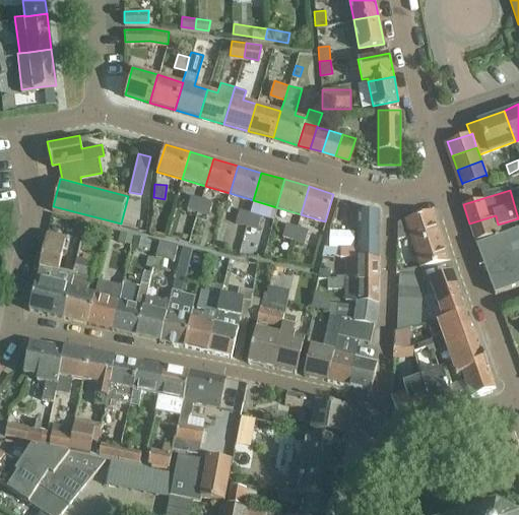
[(197,210),(201,197),(191,194),(187,206),(197,210)]
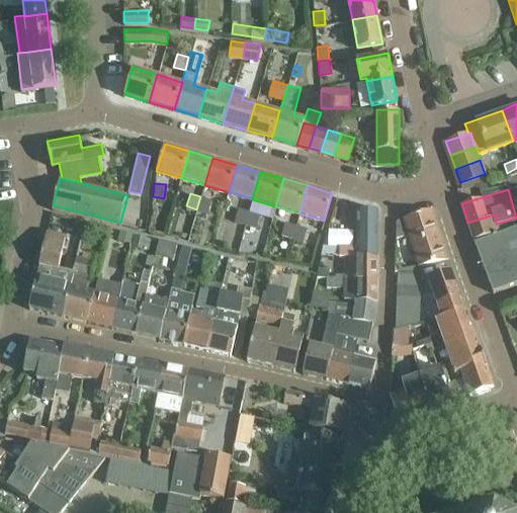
[(196,209),(207,212),(210,200),(200,196),(196,209)]
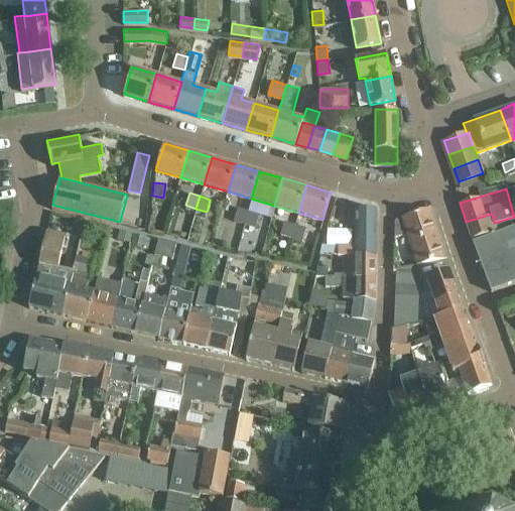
[(247,210),(237,207),(233,220),(243,223),(247,210)]
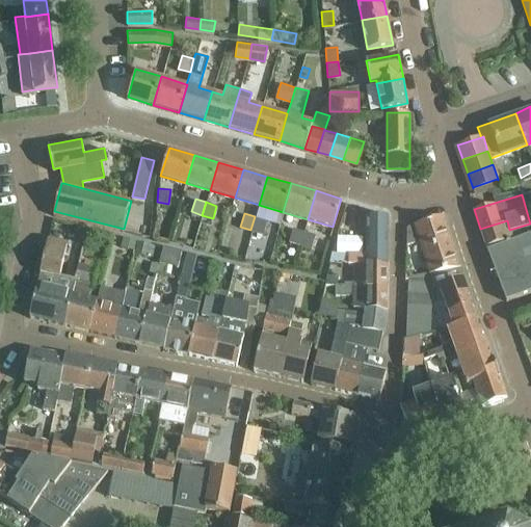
[(367,213),(366,253),(366,261),(387,261),(388,213),(367,213)]
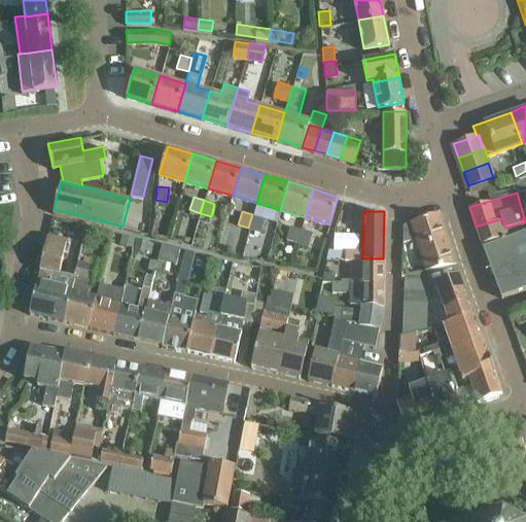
[(457,264),(440,212),(404,223),(404,240),(414,237),(424,271),(427,270),(457,264)]
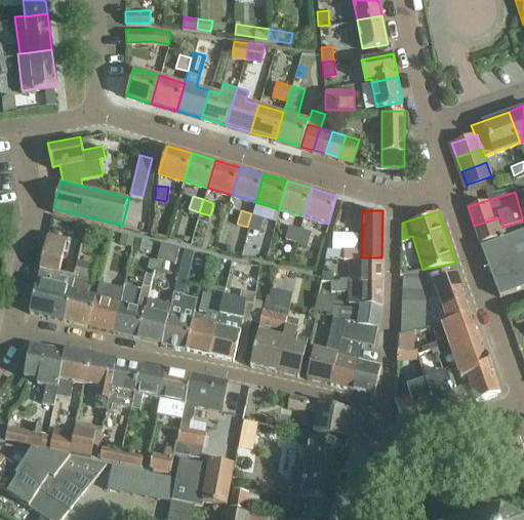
[(251,213),(247,227),(259,230),(263,216),(251,213)]
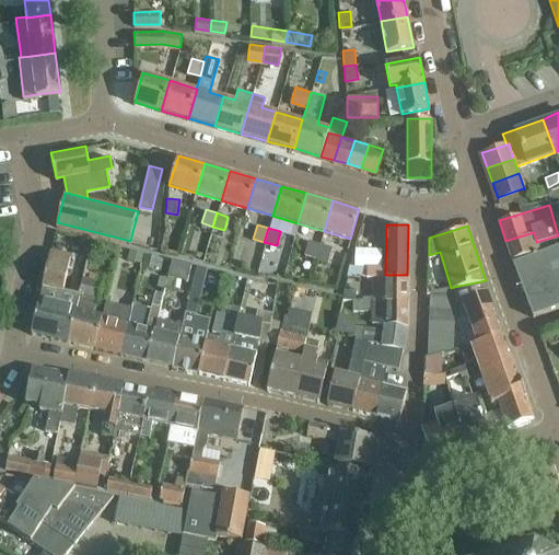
[(534,232),(505,241),(512,259),(539,251),(536,242),(534,232)]
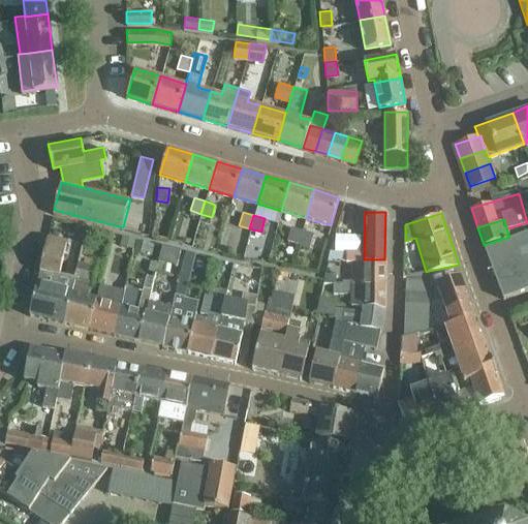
[(87,224),(85,233),(111,240),(113,230),(87,224)]
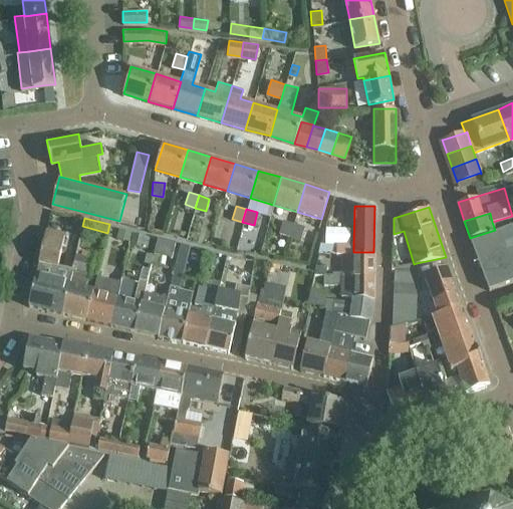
[(290,236),(293,223),(283,220),(279,232),(290,236)]
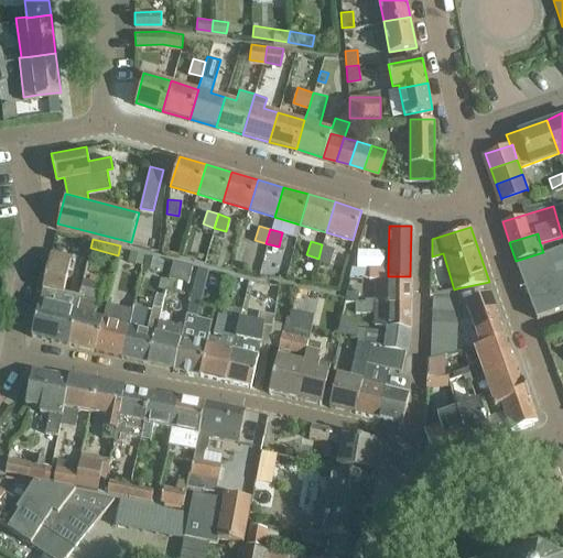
[(329,262),(334,248),(322,244),(318,259),(329,262)]
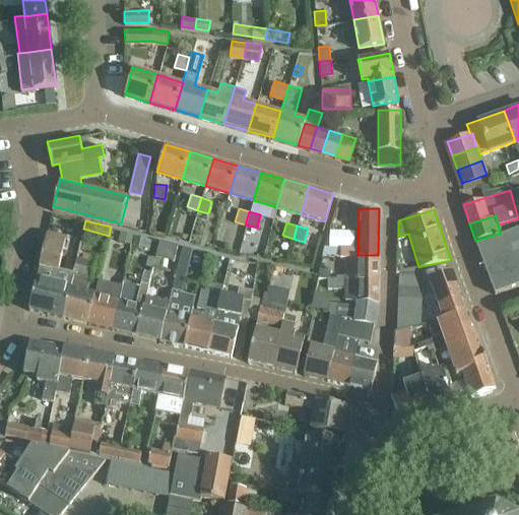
[(518,228),(501,234),(501,233),(475,241),(494,293),(518,282),(518,228)]
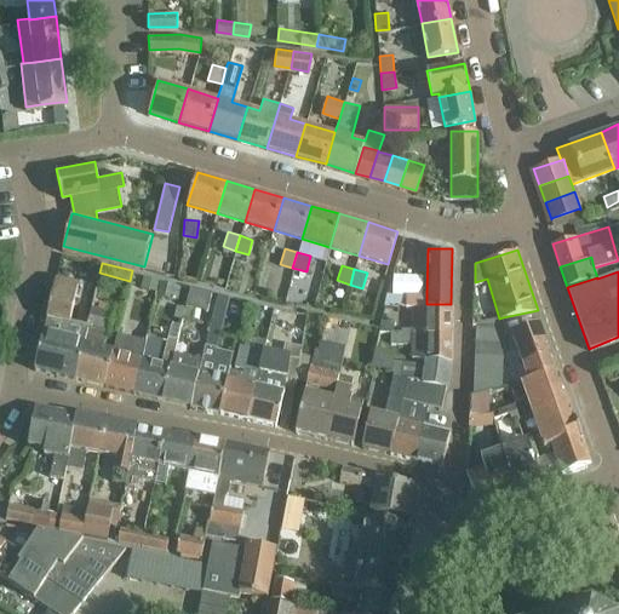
[(143,273),(141,286),(155,290),(158,276),(143,273)]
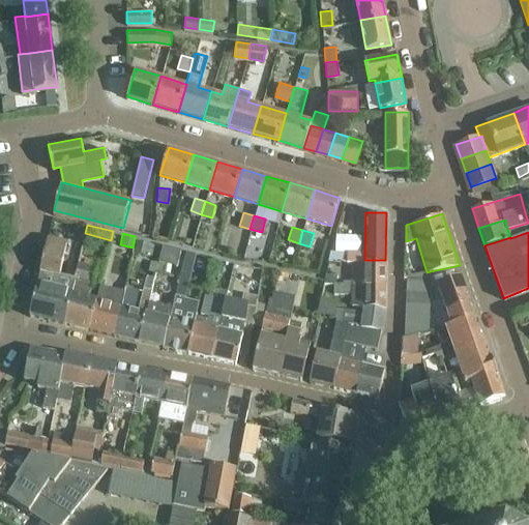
[(49,235),(40,270),(58,274),(66,239),(49,235)]
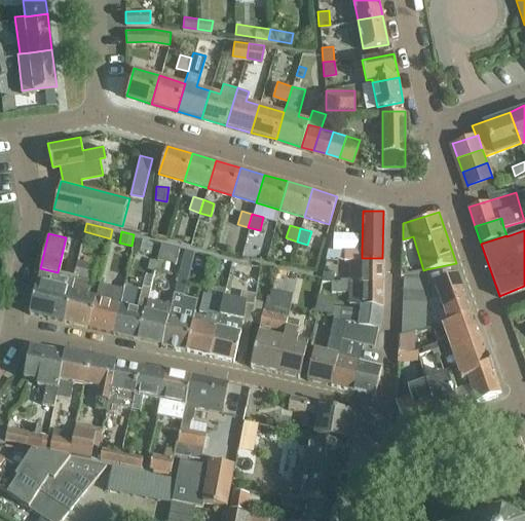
[(136,235),(134,248),(150,252),(152,239),(136,235)]
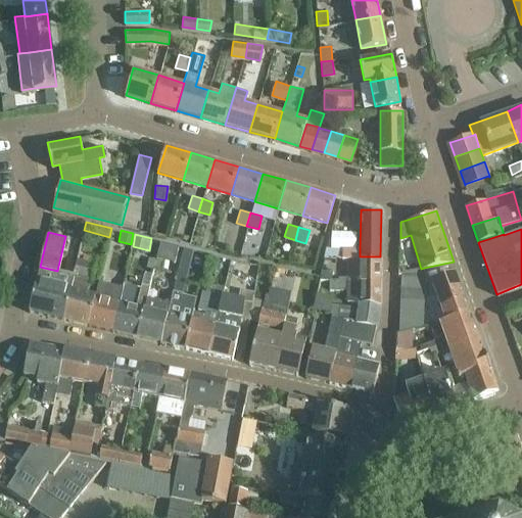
[(178,245),(159,240),(155,256),(174,262),(178,245)]
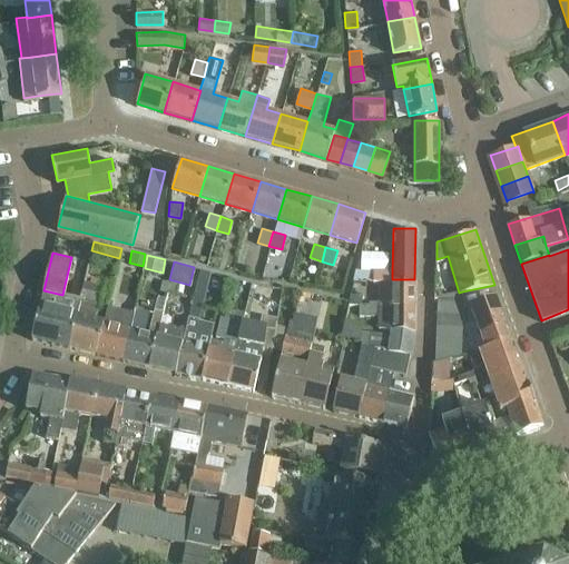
[(392,279),(392,270),(373,269),(373,279),(379,279),(392,279)]
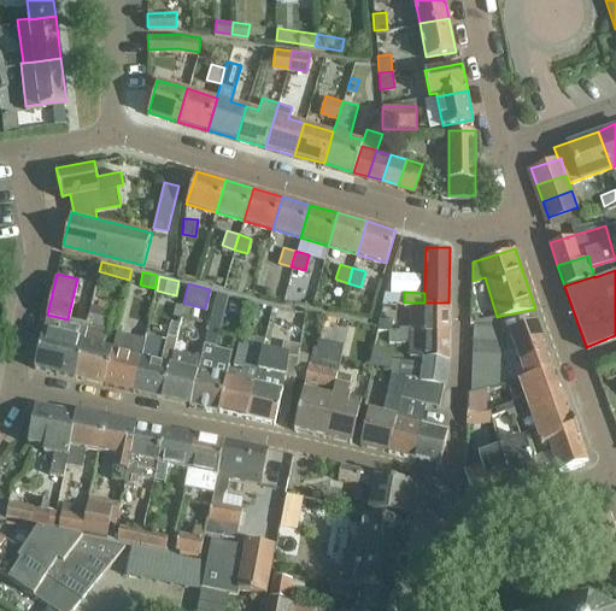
[(87,324),(83,339),(76,375),(105,382),(112,346),(103,344),(106,328),(107,329),(115,301),(93,297),(87,324)]
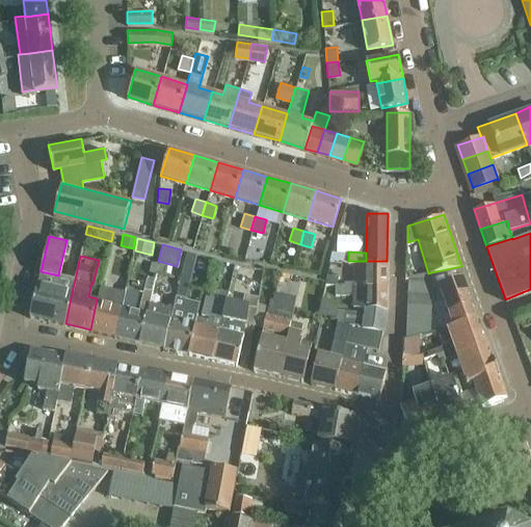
[(152,261),(149,270),(156,272),(158,263),(152,261)]
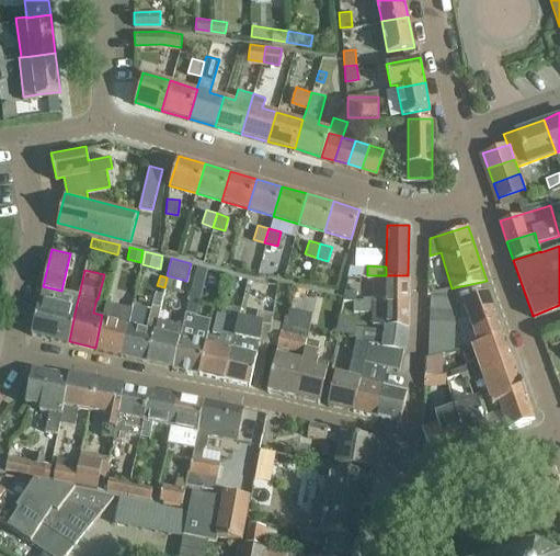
[(373,275),(372,296),(372,301),(408,301),(408,275),(386,275),(373,275)]
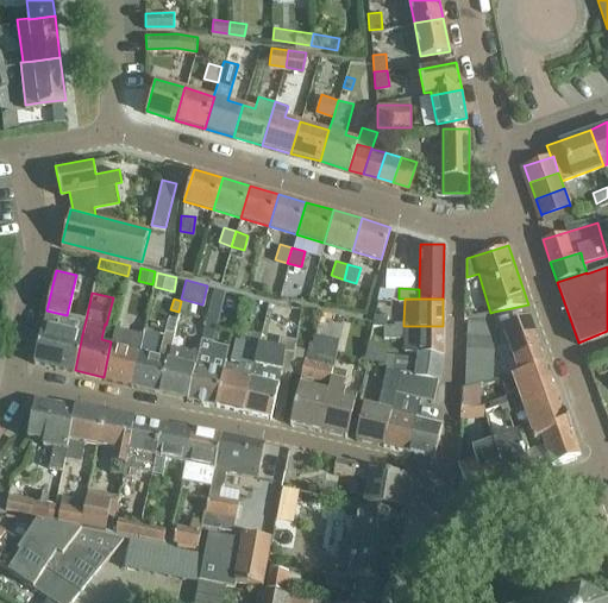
[(494,327),(494,328),(501,326),(519,372),(547,362),(528,305),(494,312),(494,327)]
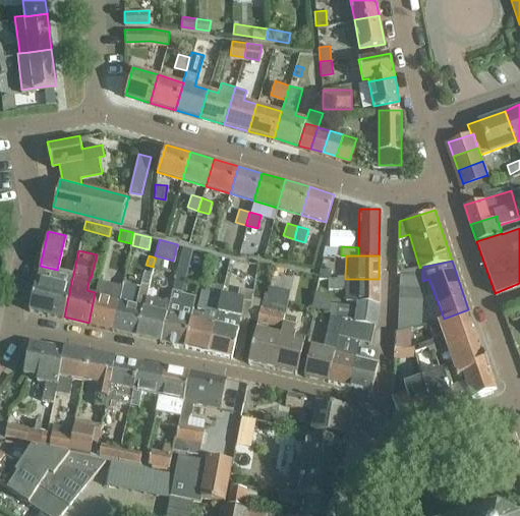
[(40,266),(30,308),(64,317),(70,286),(73,274),(57,270),(40,266)]
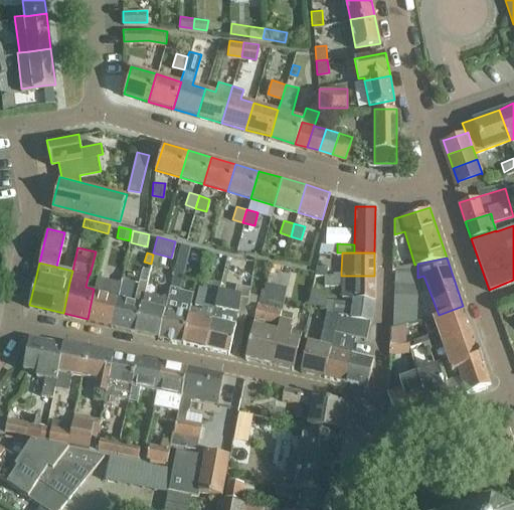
[(167,297),(159,336),(182,341),(191,305),(190,305),(191,302),(193,293),(179,290),(185,266),(176,264),(167,297)]
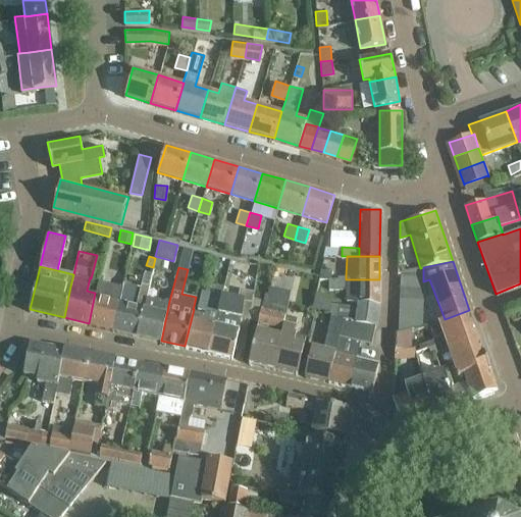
[(401,272),(400,285),(423,280),(423,267),(420,268),(401,272)]
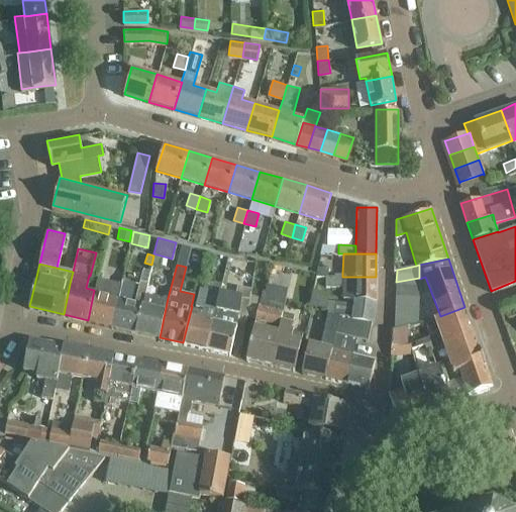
[(327,275),(328,267),(317,267),(315,275),(325,275),(327,275)]
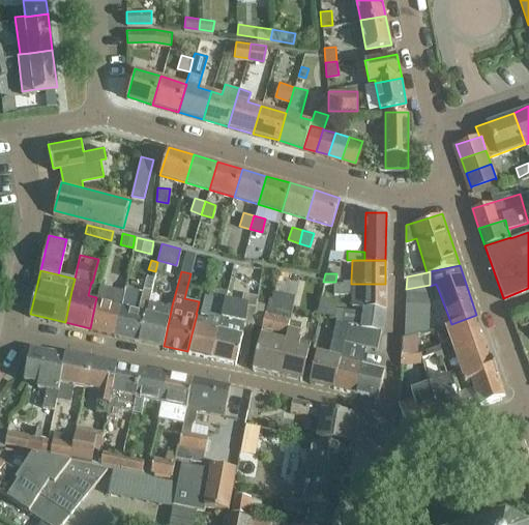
[(385,309),(385,284),(351,284),(351,280),(343,280),(343,282),(335,282),(333,282),(333,292),(348,292),(348,291),(351,291),(351,303),(363,305),(385,309)]
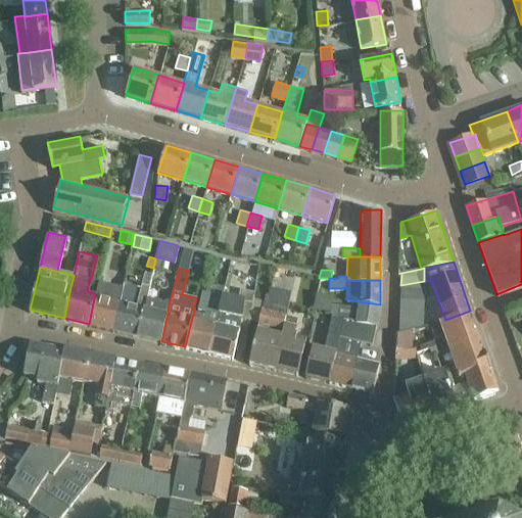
[(98,280),(95,293),(89,324),(113,329),(123,286),(98,280)]
